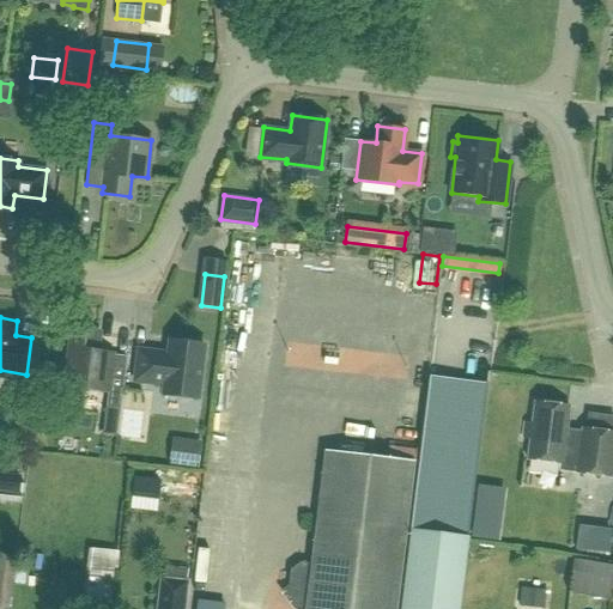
[(65,385),(108,390),(113,352),(97,351),(99,330),(72,327),(65,385)]
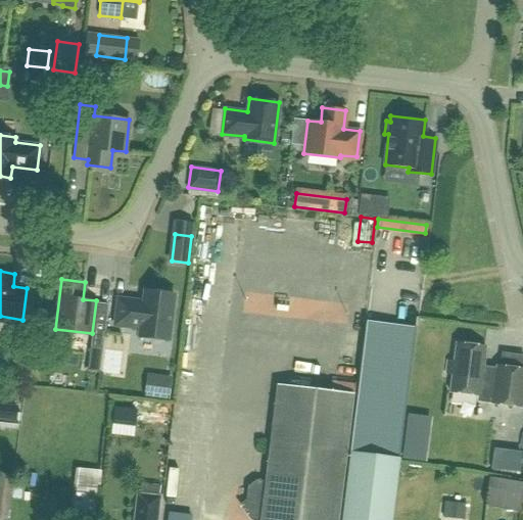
[(140,327),(139,335),(169,339),(174,293),(145,289),(143,300),(117,297),(114,324),(140,327)]
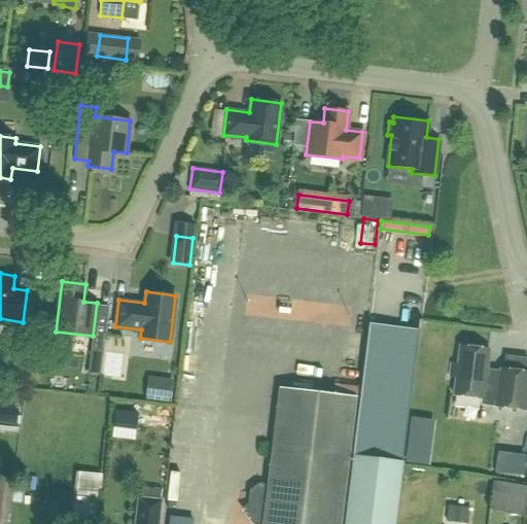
[(256,311),(299,311),(299,292),(256,291),(256,311)]
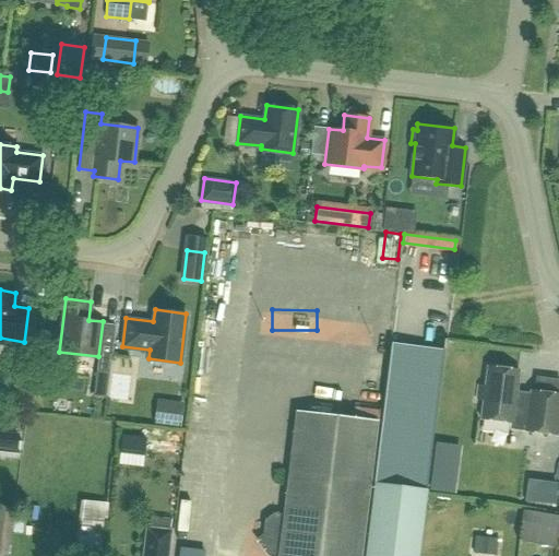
[(330,316),(329,332),(340,332),(340,338),(380,340),(381,320),(352,318),(352,317),(330,316)]
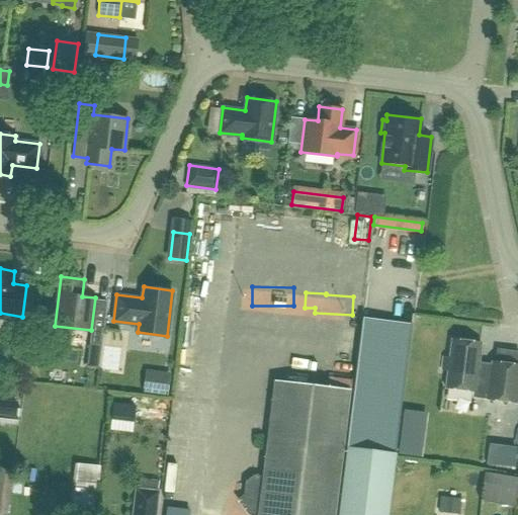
[(387,514),(395,452),(402,397),(411,323),(362,317),(347,447),(339,514),(387,514)]
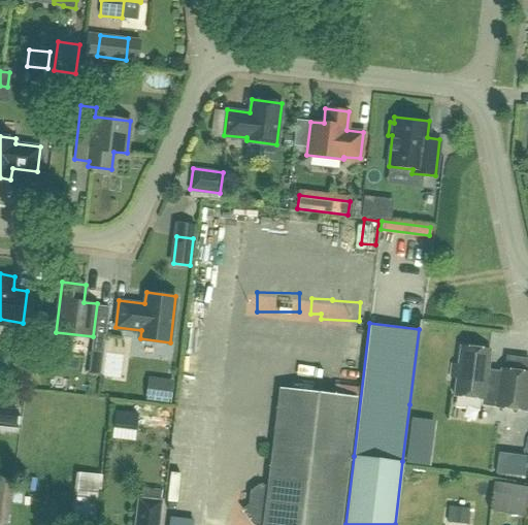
[(488,370),(490,349),(460,346),(458,363),(452,363),(450,375),(457,376),(455,394),(483,398),(482,404),(526,409),(527,395),(527,371),(501,368),(501,371),(488,370)]
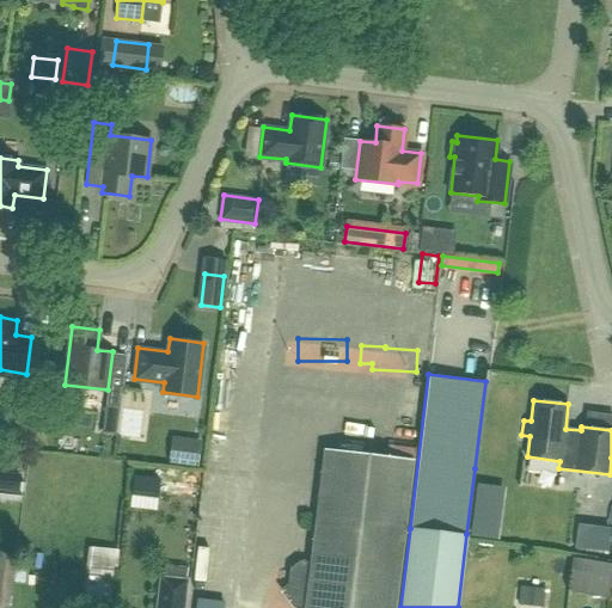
[(102,433),(116,434),(120,406),(105,404),(102,433)]
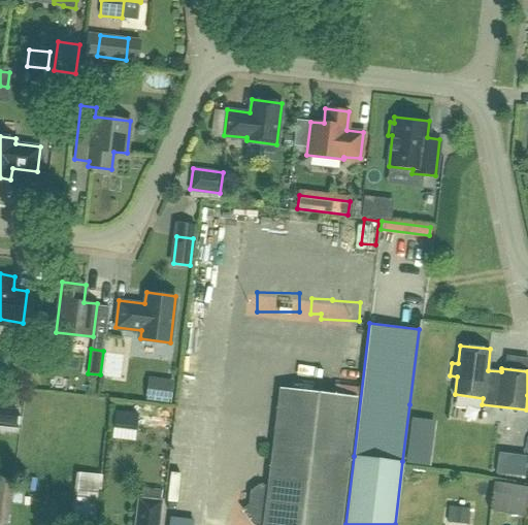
[(150,376),(147,397),(171,400),(173,380),(150,376)]
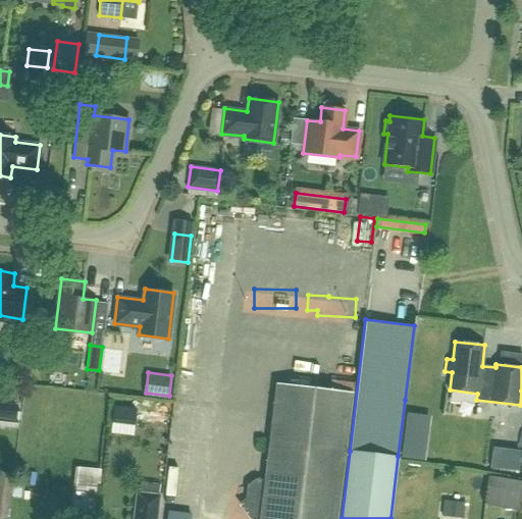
[(262,508),(260,518),(335,518),(352,393),(276,383),(265,481),(255,480),(248,485),(247,499),(252,506),(262,508)]
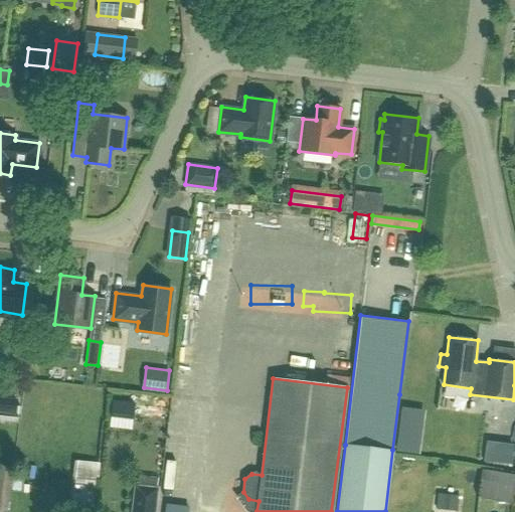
[(19,397),(0,395),(0,410),(17,413),(19,397)]
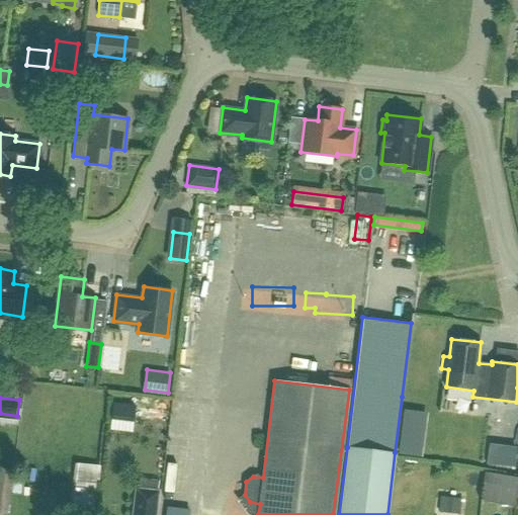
[(112,401),(110,418),(133,420),(135,404),(112,401)]
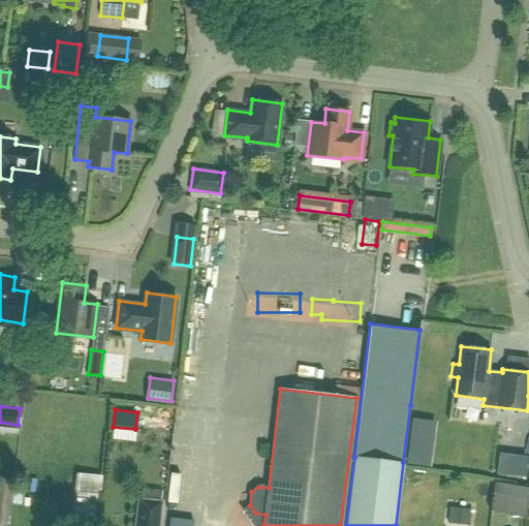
[(496,473),(525,476),(527,456),(499,453),(496,473)]
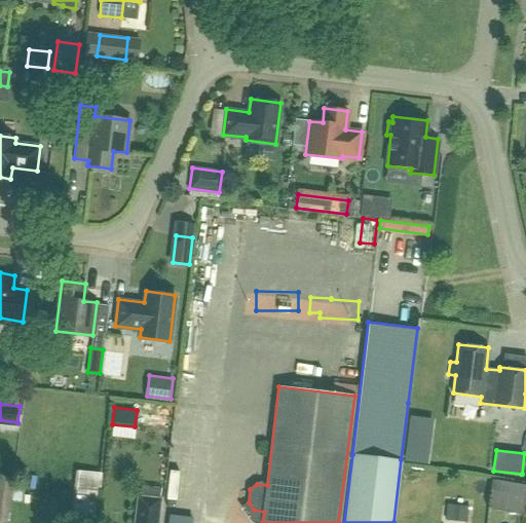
[(98,522),(101,506),(104,471),(80,470),(73,522),(98,522)]
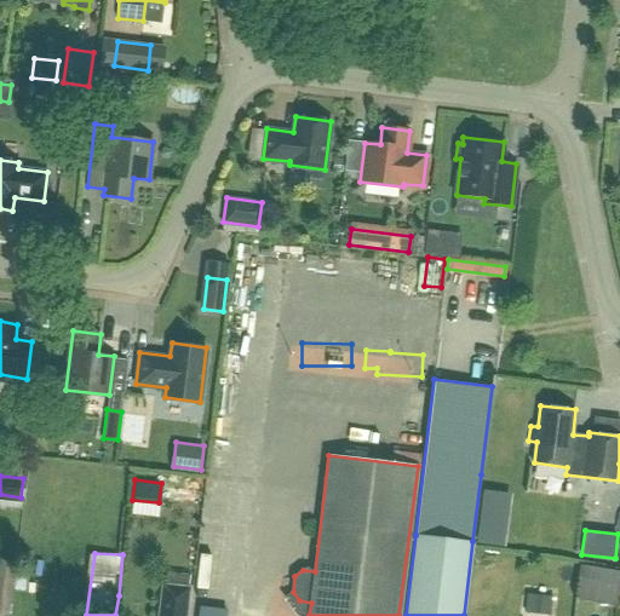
[(0,615),(12,615),(18,560),(0,557),(0,615)]
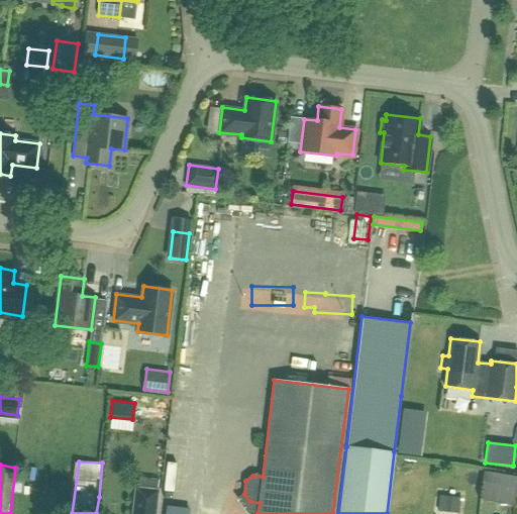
[(485,493),(516,501),(516,472),(493,466),(485,493)]
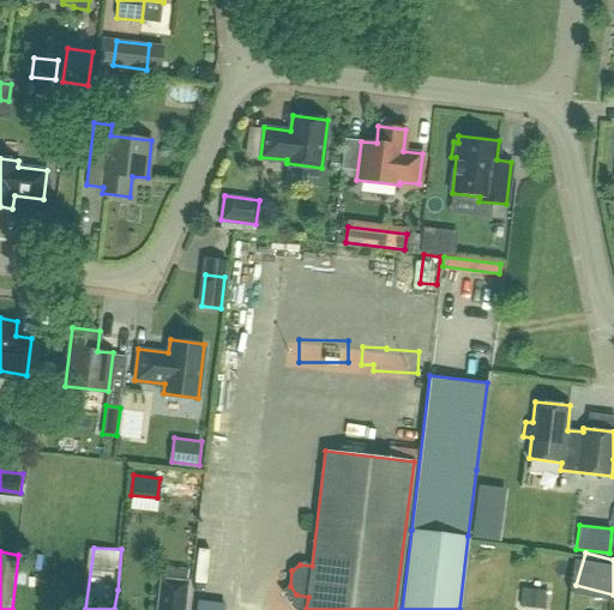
[(160,575),(155,609),(186,609),(190,579),(160,575)]
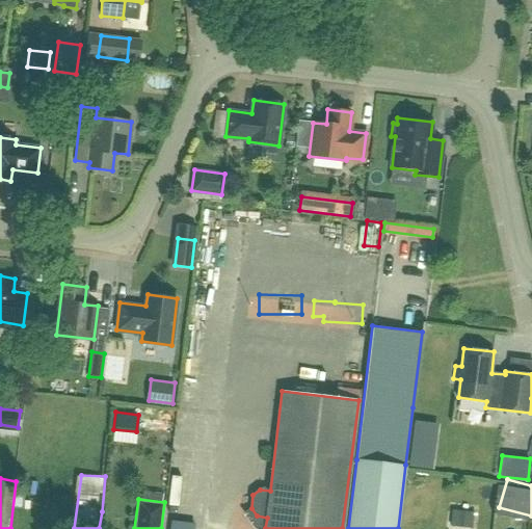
[(451,507),(450,524),(471,526),(472,509),(451,507)]
